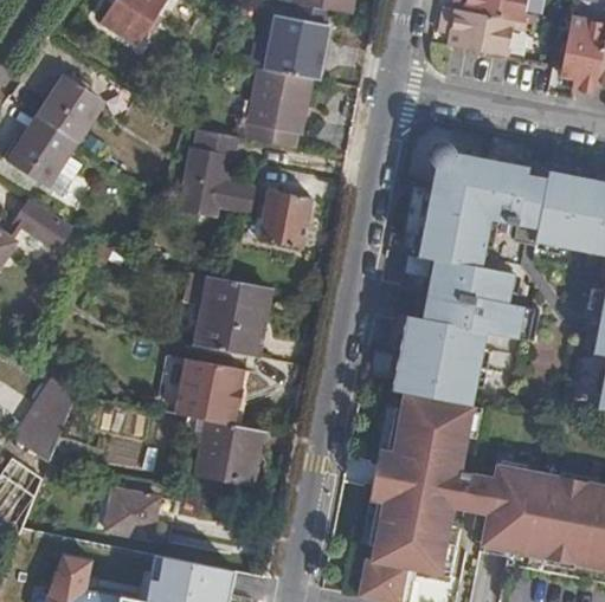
[(165,0),(118,0),(103,25),(135,46),(165,0)]
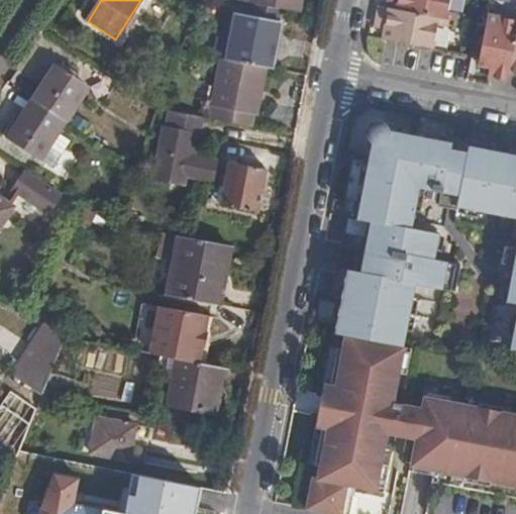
[(297,11),(298,0),(252,0),(252,2),(253,2),(277,7),(297,11)]
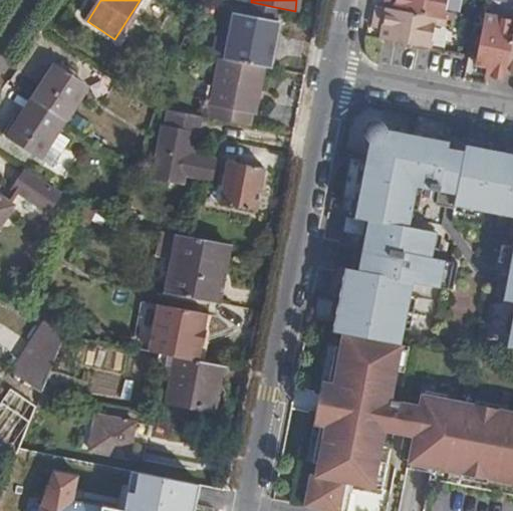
[(382,0),(382,6),(445,19),(452,20),(453,12),(448,10),(449,0),(382,0)]
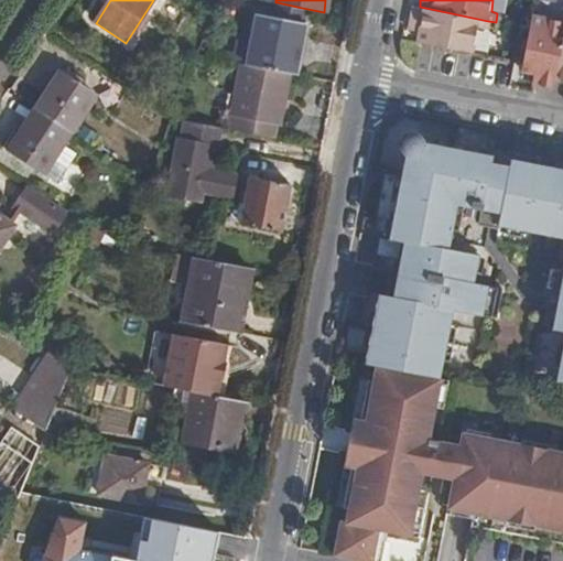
[(302,8),(277,2),(273,15),(256,13),(245,64),(290,72),(294,73),(304,21),(300,20),(302,8)]
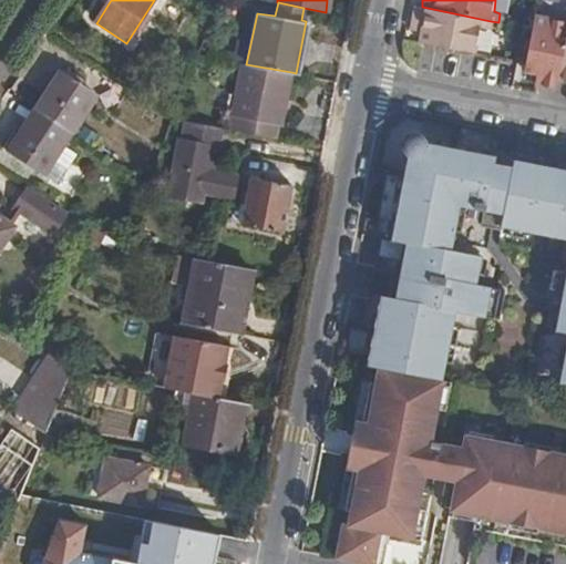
[(422,7),(414,6),(411,23),(423,26),(421,34),(420,42),(423,43),(474,53),(477,28),(490,30),(491,21),(422,7)]
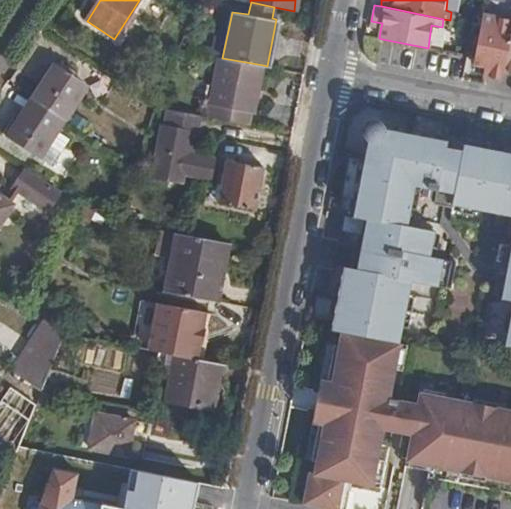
[(482,77),(501,80),(503,71),(510,30),(510,11),(506,10),(503,19),(482,15),(479,27),(473,57),(471,65),(484,68),(482,77)]
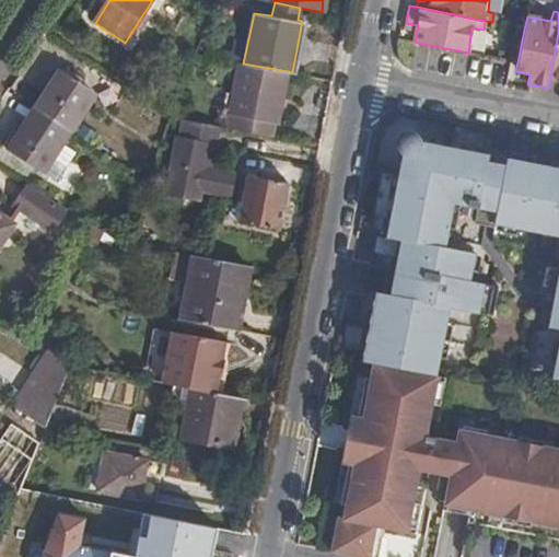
[(405,32),(416,34),(418,25),(406,23),(405,32)]
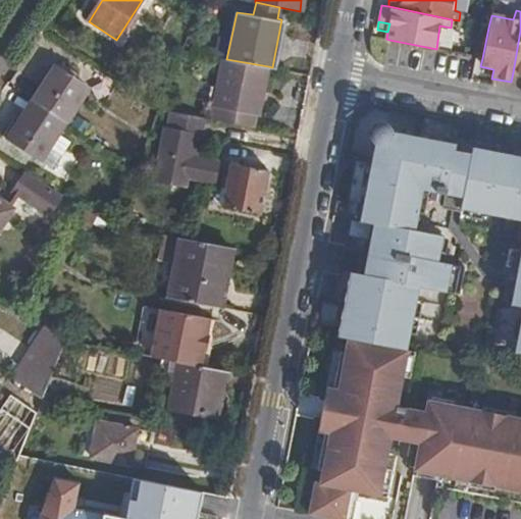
[(226,59),(221,58),(212,104),(212,105),(209,119),(253,128),(256,113),(259,114),(268,66),(226,59)]
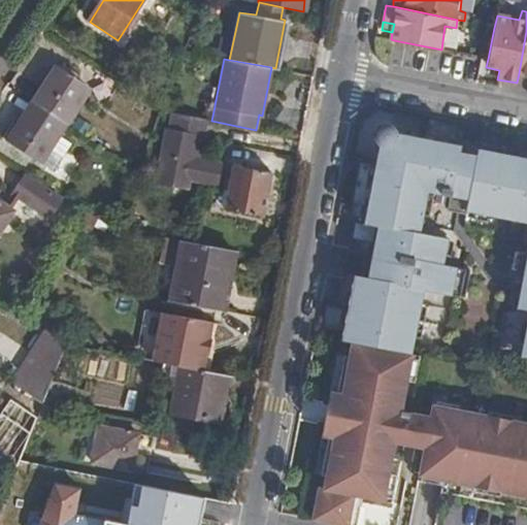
[(54,67),(32,102),(70,126),(71,125),(69,124),(90,90),(54,67)]
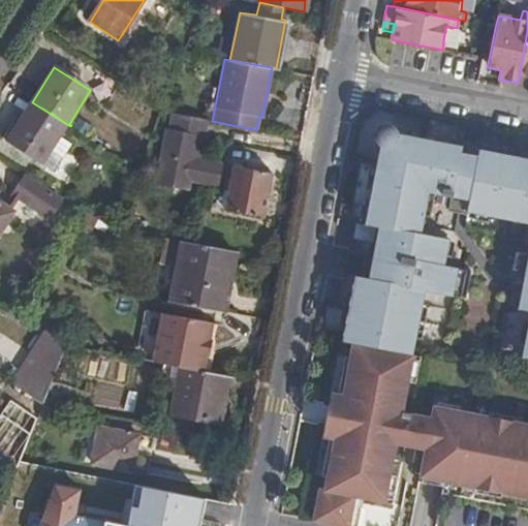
[(70,126),(32,102),(8,142),(45,164),(70,126)]
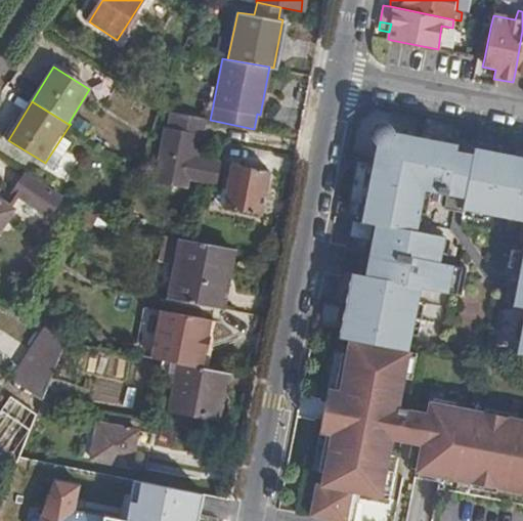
[(203,118),(170,112),(167,126),(165,126),(155,180),(178,186),(180,176),(175,175),(178,153),(189,155),(193,134),(200,134),(203,118)]
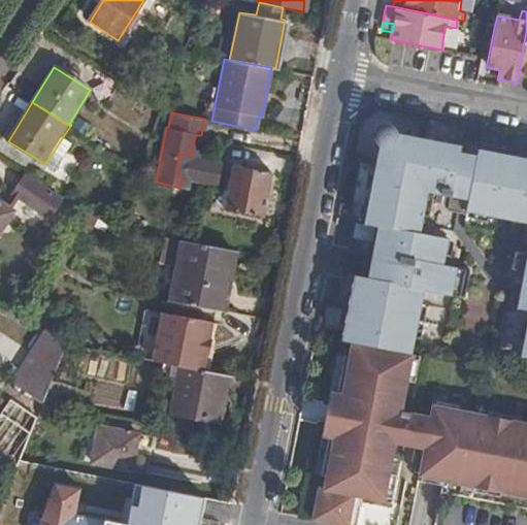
[(408,352),(413,353),(425,289),(466,297),(471,267),(445,262),(450,236),(422,231),(429,192),(460,197),(460,195),(468,196),(466,209),(526,221),(526,252),(515,250),(506,287),(520,289),(517,306),(526,307),(526,326),(521,356),(526,355),(526,158),(483,150),(482,154),(466,151),(467,146),(382,131),(364,223),(376,226),(368,271),(367,277),(354,274),(347,310),(341,340),(352,342),(408,352)]
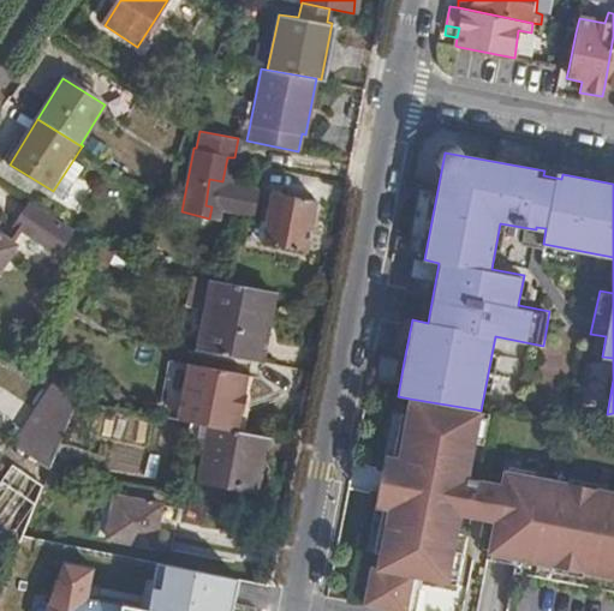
[(228,183),(234,157),(227,157),(222,181),(228,183)]
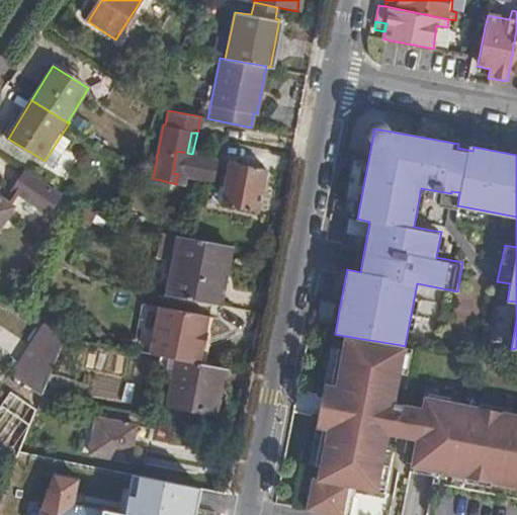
[(178,174),(183,175),(202,178),(213,180),(218,159),(192,154),(187,153),(176,151),(173,173),(178,174)]
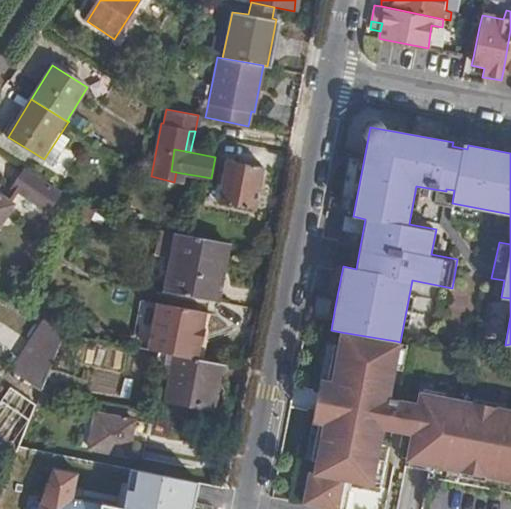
[(241,162),(256,165),(257,160),(241,157),(241,162)]
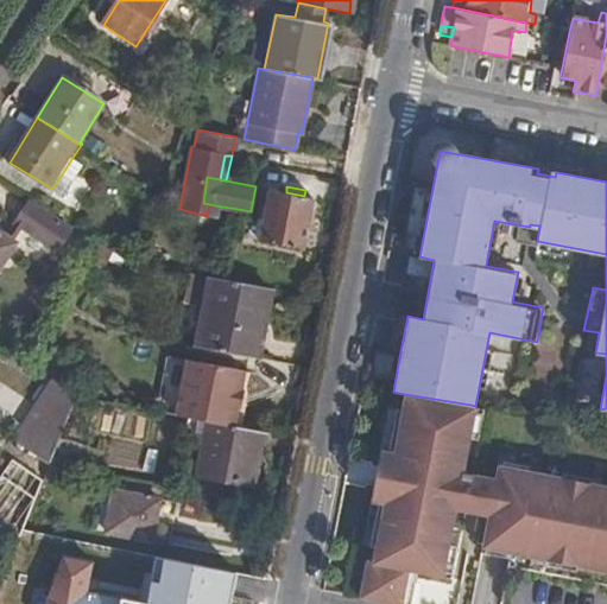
[(313,198),(304,196),(286,192),(271,190),(260,239),(303,247),(313,198)]
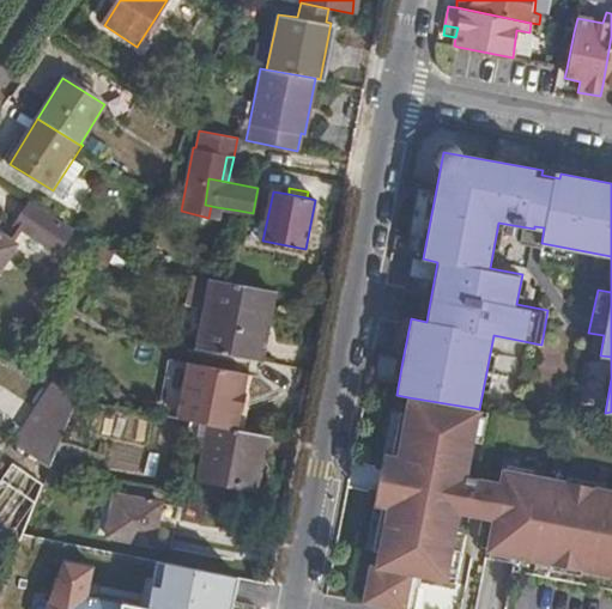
[(68,229),(29,203),(14,225),(55,251),(68,229)]
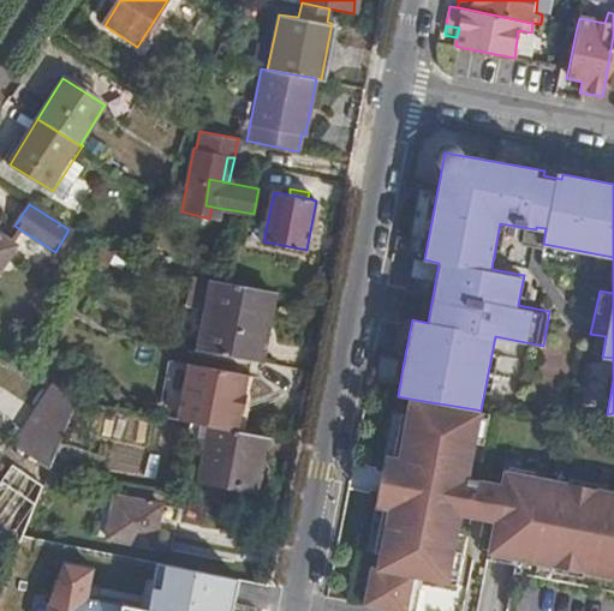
[(0,263),(12,244),(0,235),(0,263)]
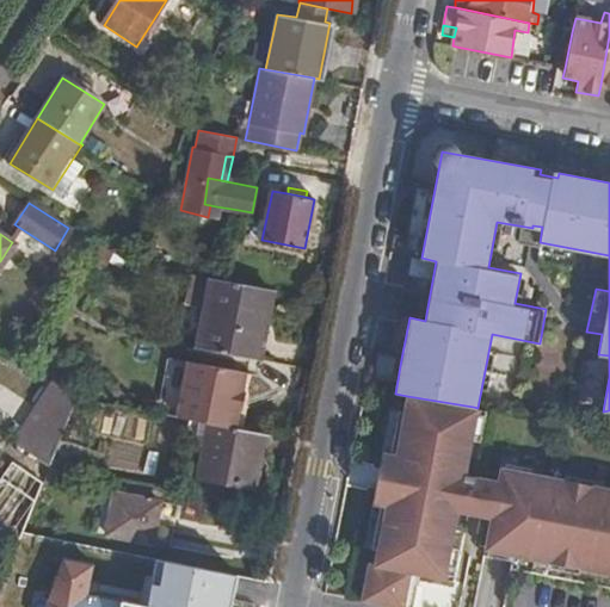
[(253,361),(263,311),(267,313),(272,290),(191,274),(185,304),(197,308),(193,322),(205,324),(201,351),(253,361)]
